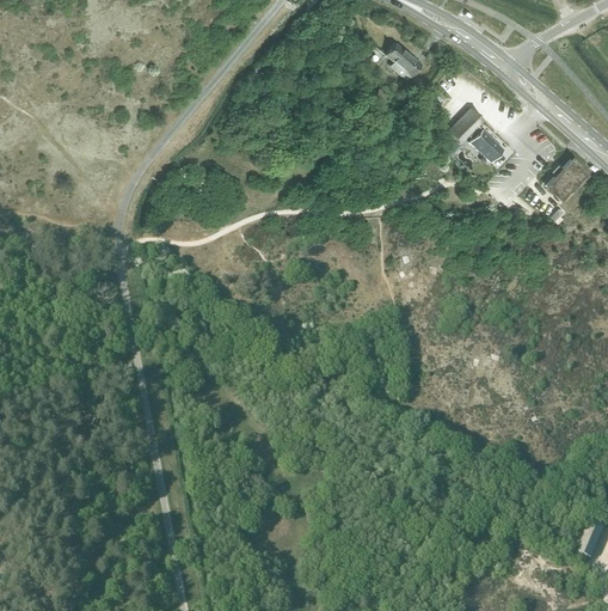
[(394,62),(391,66),(407,80),(422,63),(416,57),(415,59),(395,42),(385,54),(394,62)]
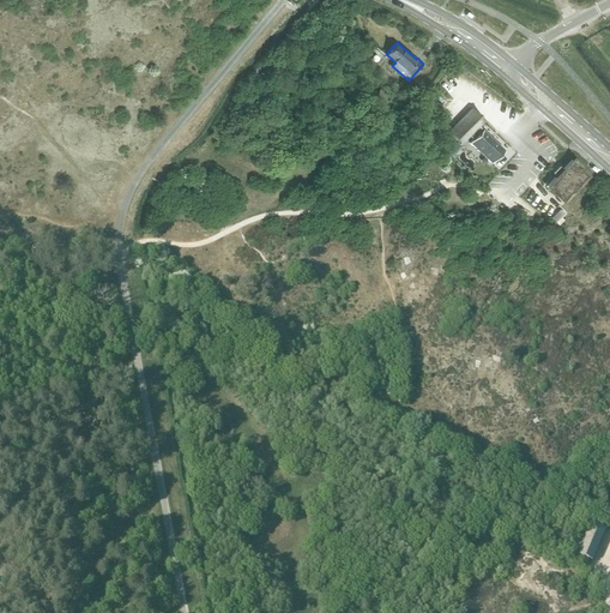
[(391,96),(382,89),(373,98),(384,108),(390,101),(387,98),(391,96)]
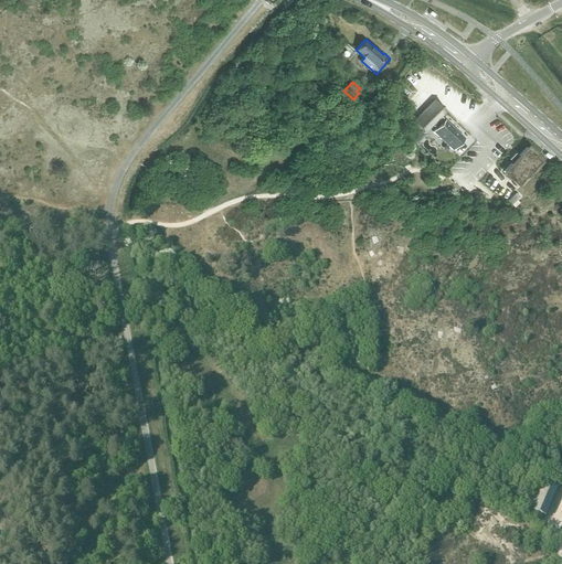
[(466,137),(446,118),(443,116),(447,110),(435,99),(414,121),(425,132),(434,124),(437,128),(431,135),(442,144),(445,140),(454,149),(466,137)]
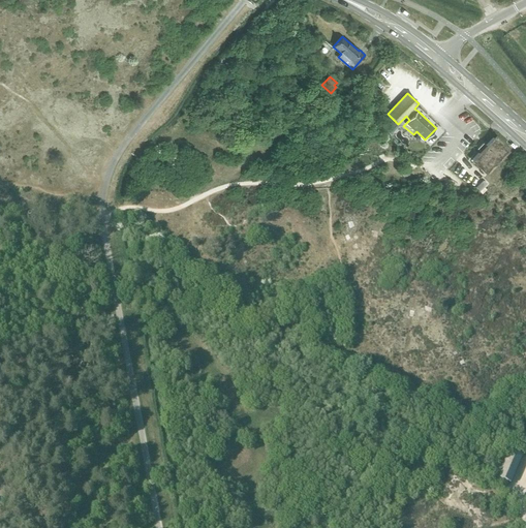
[(391,132),(398,124),(393,119),(384,127),(391,132)]
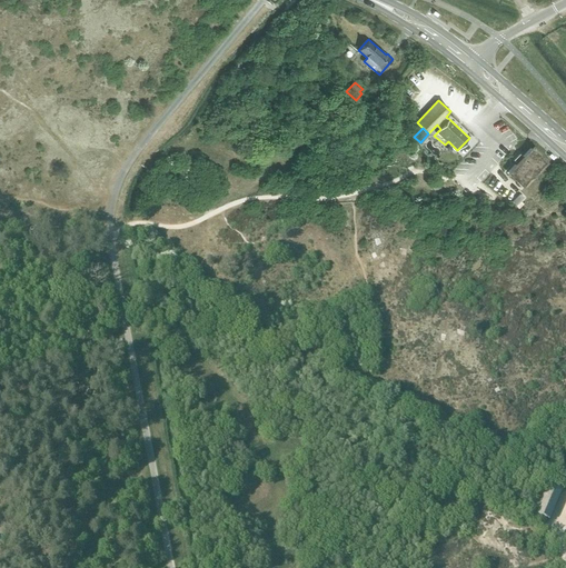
[(533,147),(524,157),(520,153),(515,159),(518,162),(509,171),(525,186),(548,161),(533,147)]
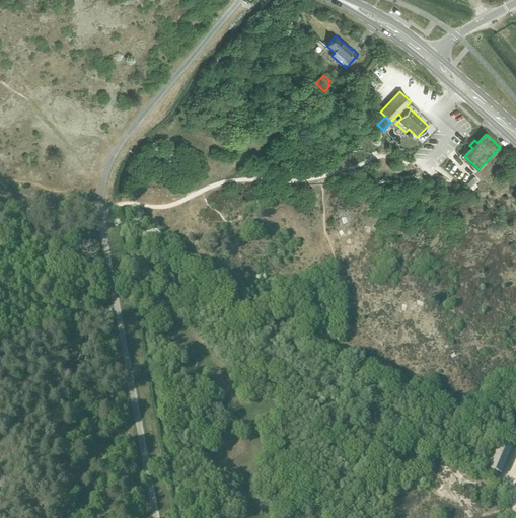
[(478,178),(474,176),(469,182),(472,186),(478,178)]
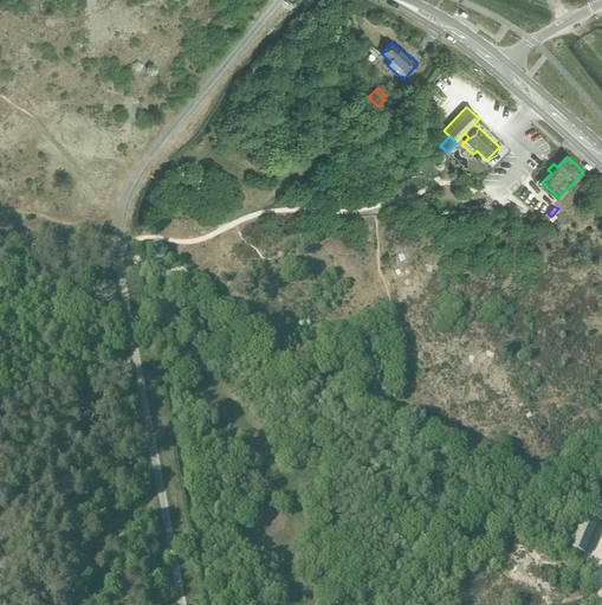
[(584,514),(571,547),(588,553),(601,525),(601,522),(584,514)]
